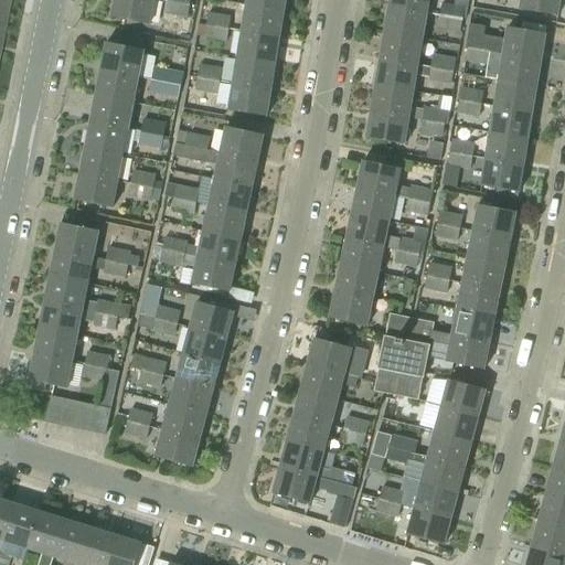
[(0,0),(0,27),(3,29),(9,0),(0,0)]
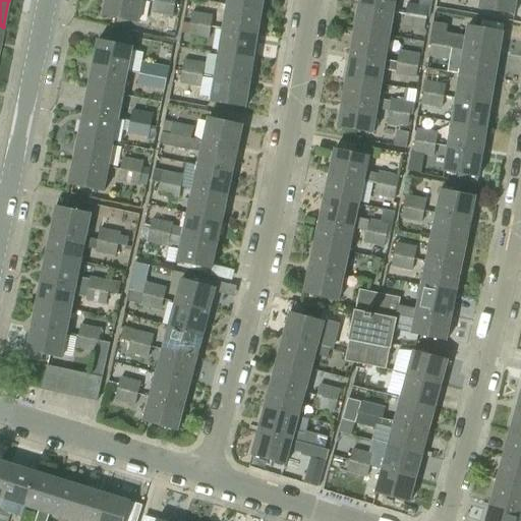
[(145,0),(107,0),(104,14),(140,22),(145,0)]
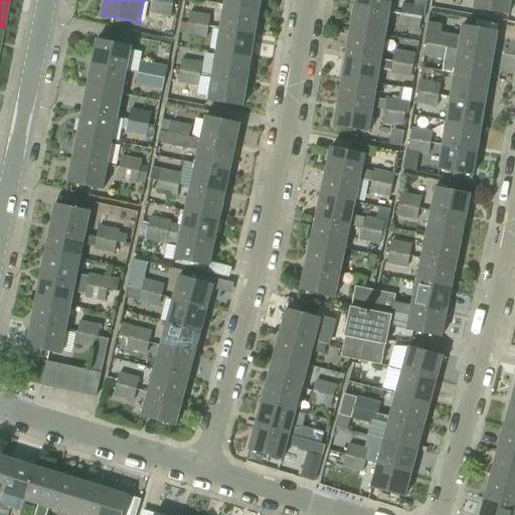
[(173,4),(152,0),(150,13),(170,17),(173,4)]
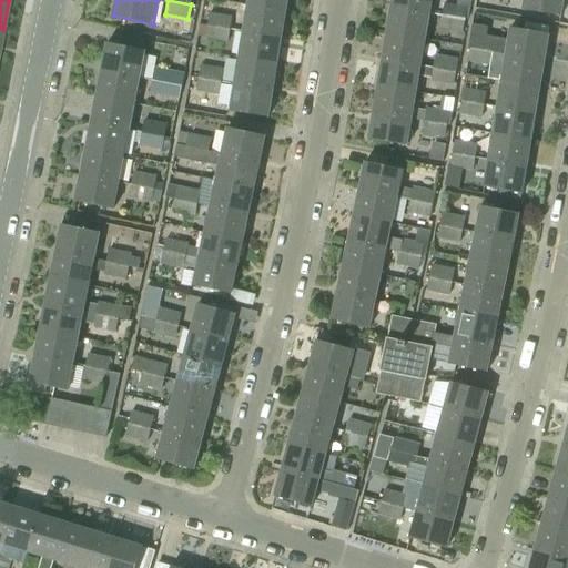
[(250,0),(250,4),(288,11),(290,0),(250,0)]
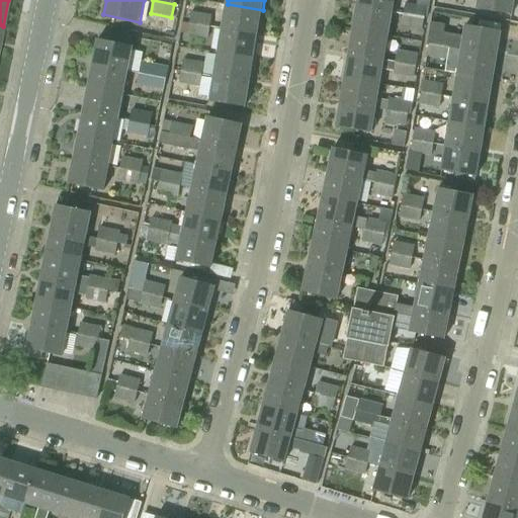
[(357,0),(356,5),(392,11),(394,0),(357,0)]
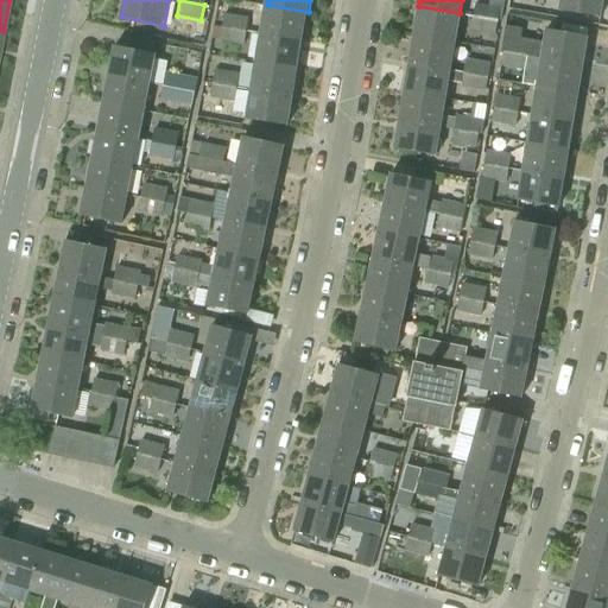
[(562,0),(561,11),(602,18),(605,0),(562,0)]
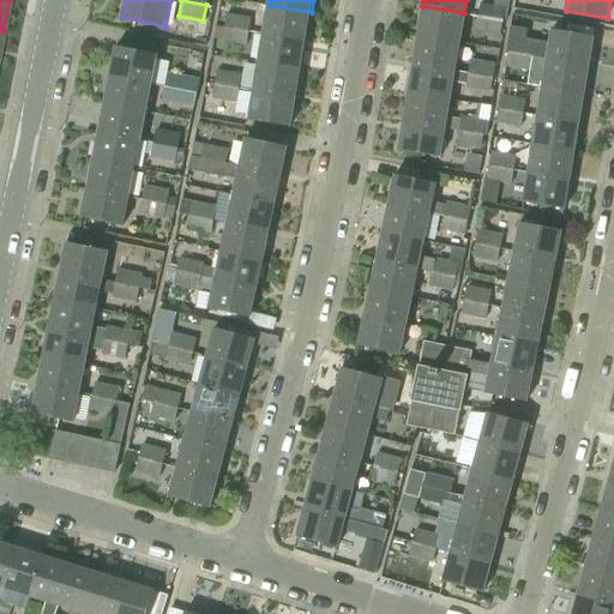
[(480,4),(477,16),(503,20),(505,8),(480,4)]
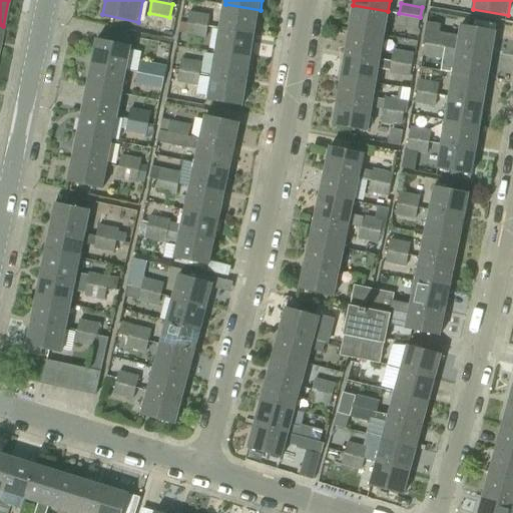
[(225,4),(220,28),(257,34),(261,10),(225,4)]
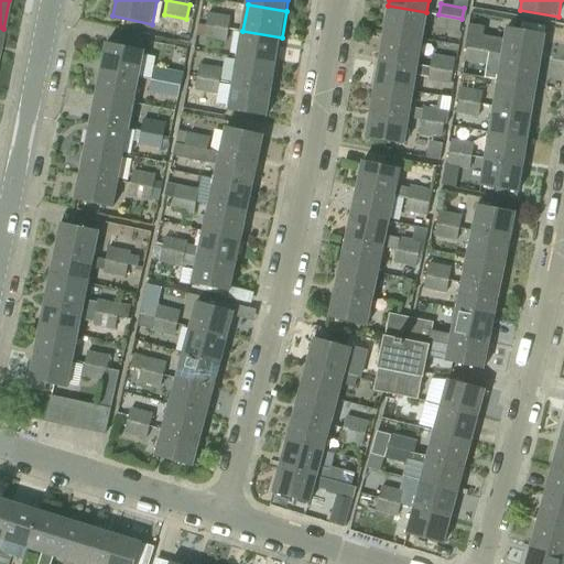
[(388,6),(383,33),(422,40),(426,12),(388,6)]
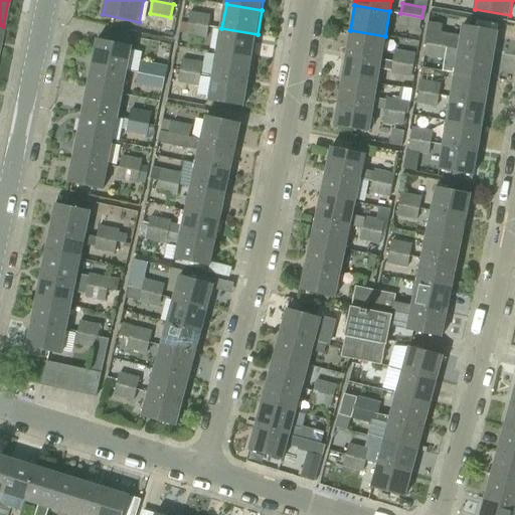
[(189,12),(187,22),(208,26),(210,15),(189,12)]
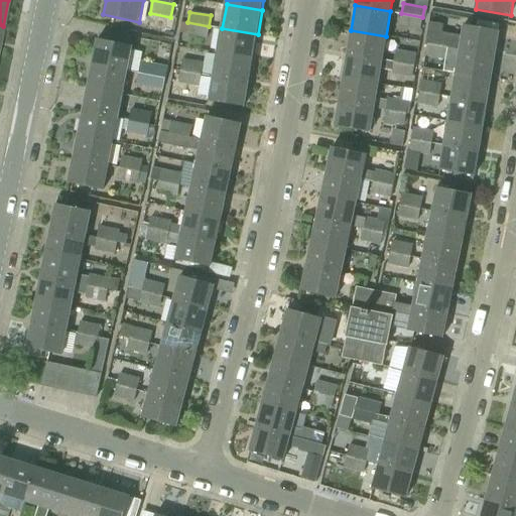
[(422,17),(401,13),(399,27),(420,30),(422,17)]
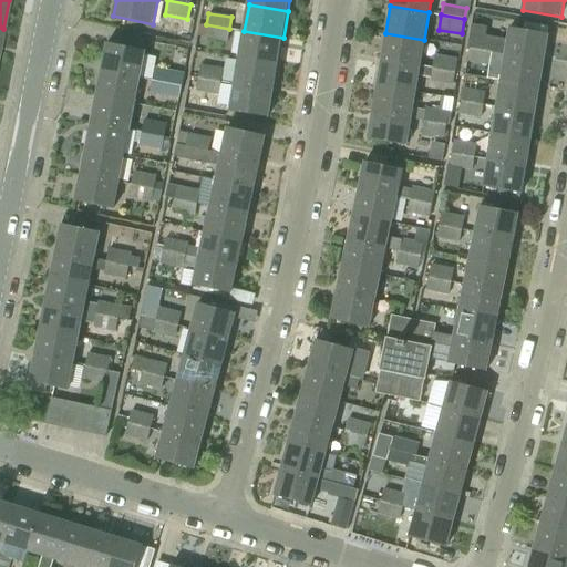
[(229,29),(206,24),(204,40),(227,43),(229,29)]
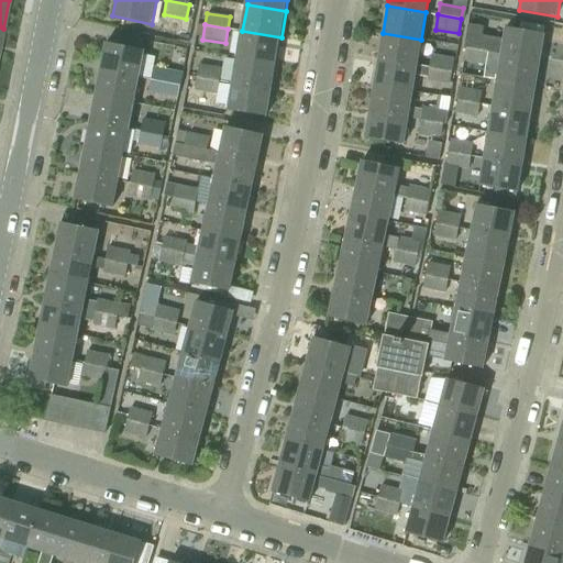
[(467,24),(464,47),(488,52),(503,54),(541,61),(545,34),(507,28),(505,40),(482,36),(484,26),(467,24)]
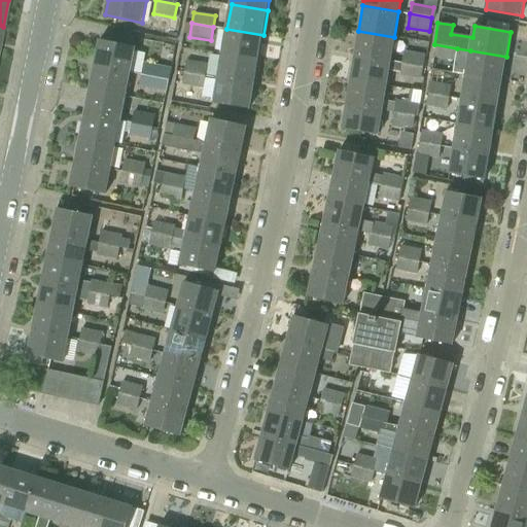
[(226,29),(222,53),(259,59),(264,35),(226,29)]
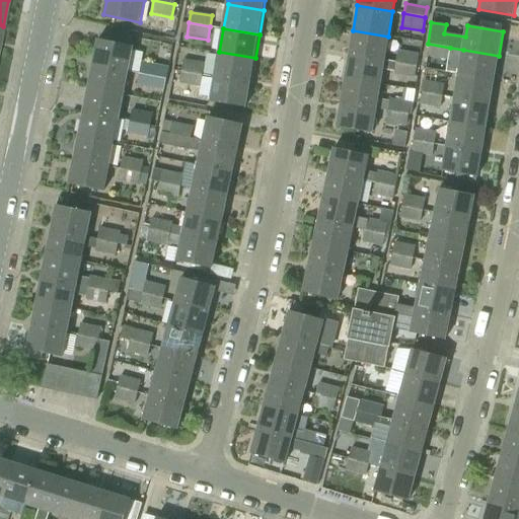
[(353,30),(349,54),(384,61),(384,60),(388,36),(353,30)]
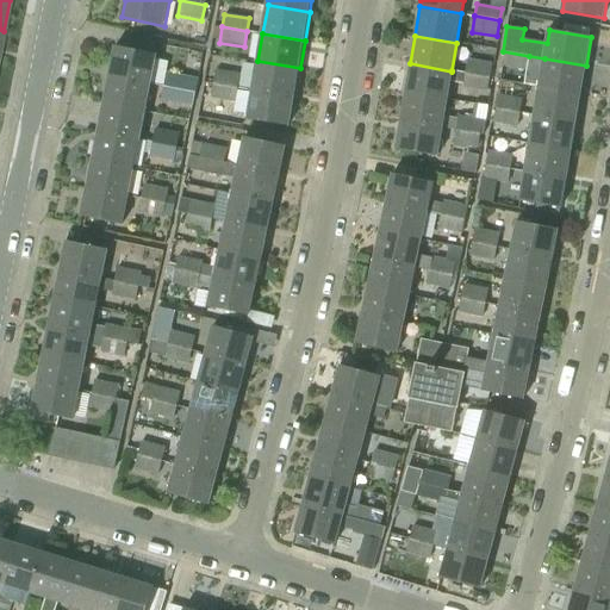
[(117,44),(111,74),(153,82),(159,54),(117,44)]
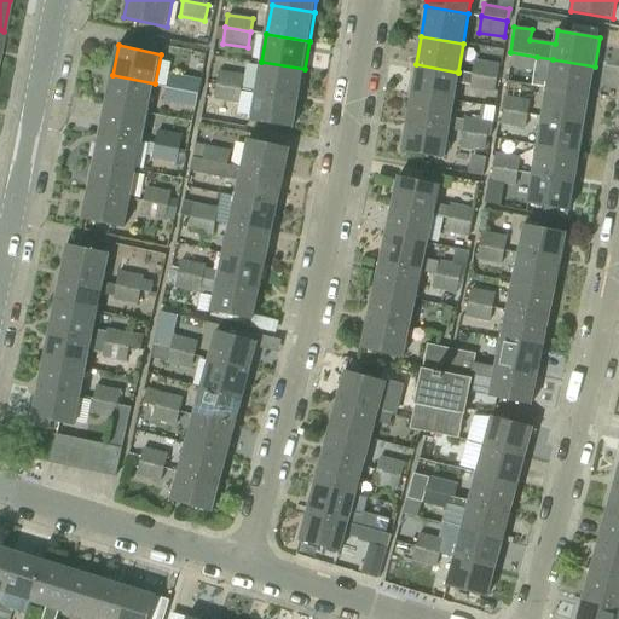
[(512,53),(509,68),(534,73),(537,57),(510,52),(510,53),(512,53)]
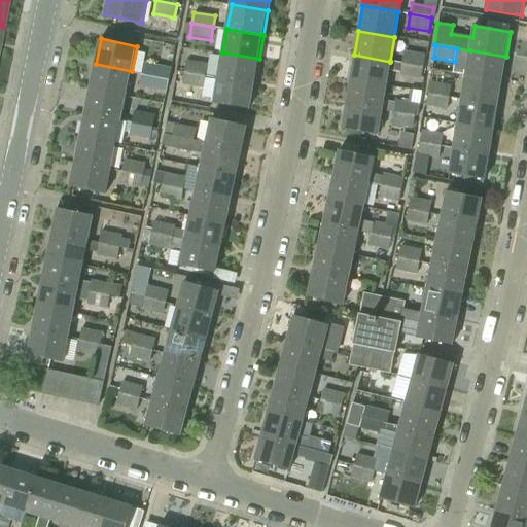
[(470,50),(466,75),(502,81),(506,57),(470,50)]
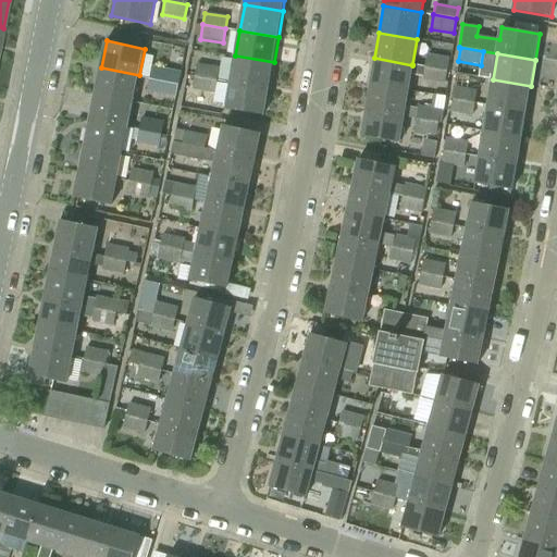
[(424,67),(447,71),(449,58),(426,54),(424,66),(424,67)]
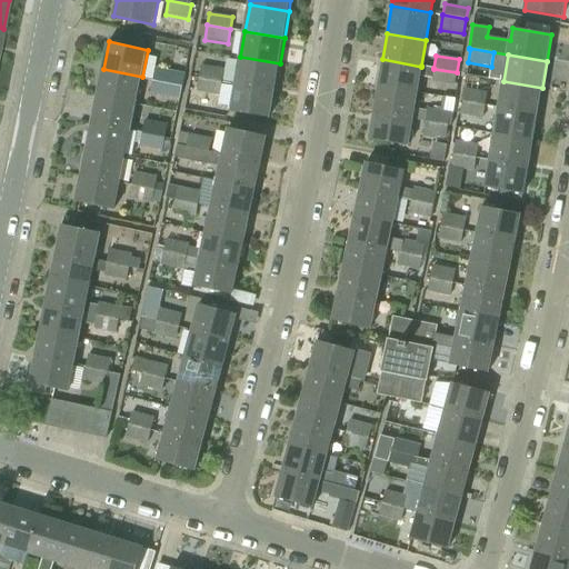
[(240,57),(236,83),(276,90),(280,63),(240,57)]
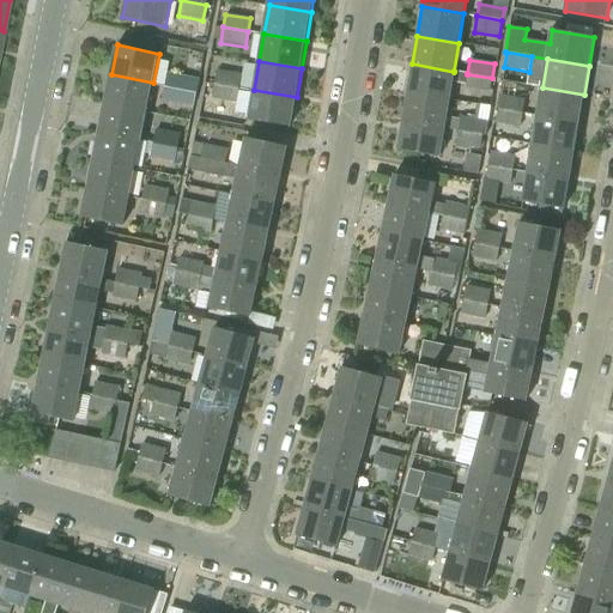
[(412,64),(408,92),(449,99),(453,83),(466,85),(465,89),(490,93),(492,78),(467,74),(467,73),(454,71),(454,72),(412,64)]
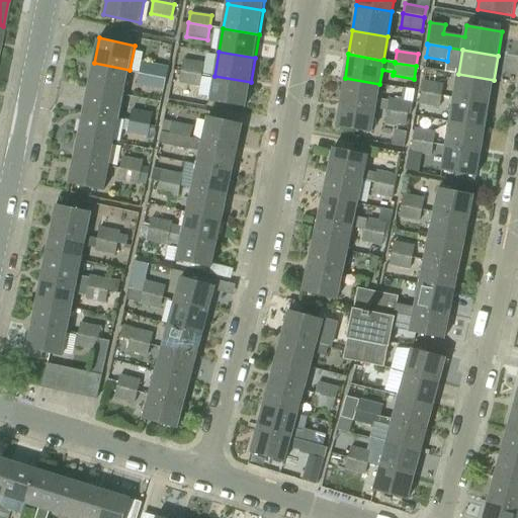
[(183,60),(181,71),(202,74),(203,63),(183,60)]
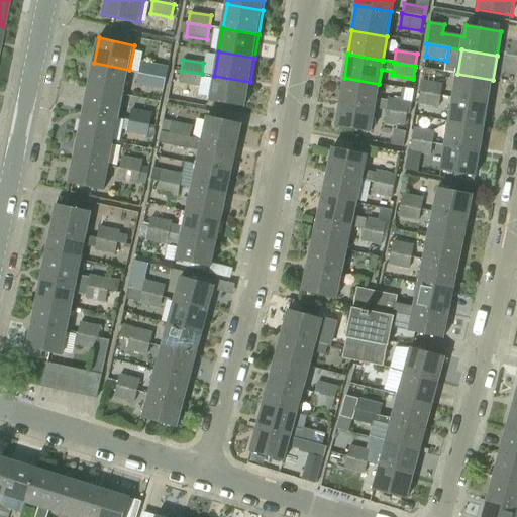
[(140,62),(138,72),(160,77),(166,78),(168,68),(162,66),(140,62)]
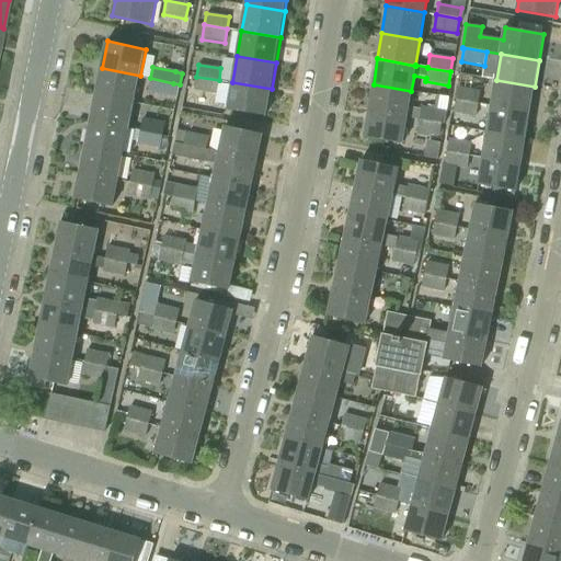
[(102,68),(96,94),(135,103),(140,76),(102,68)]
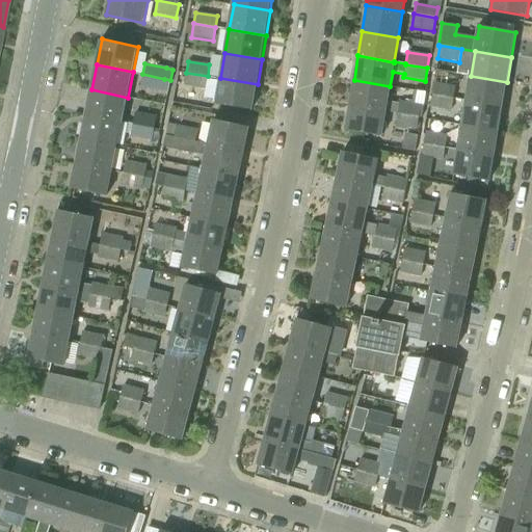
[(208,76),(186,73),(184,86),(205,89),(208,76)]
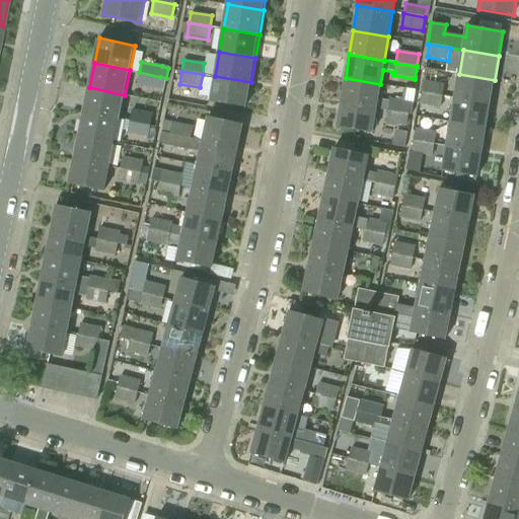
[(139,72),(136,86),(157,90),(163,91),(166,78),(160,77),(139,72)]
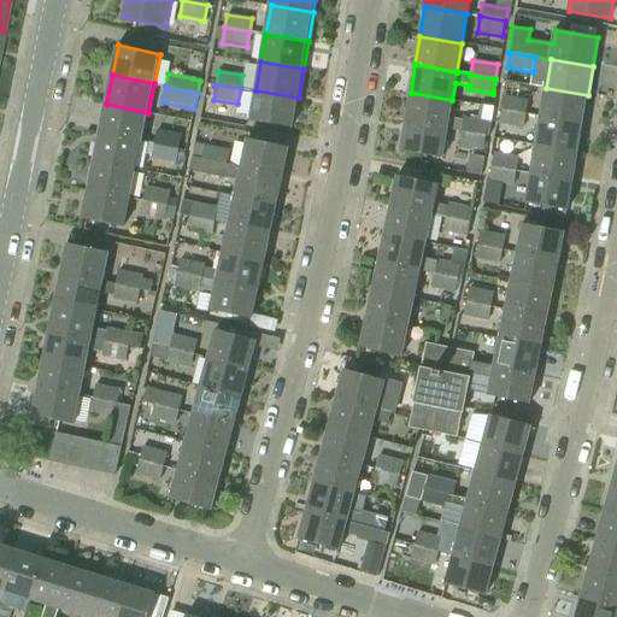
[(546,88),(541,117),(583,124),(588,95),(546,88)]
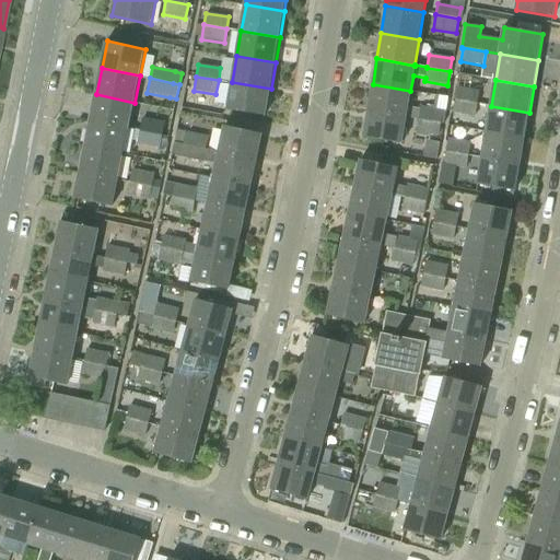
[(271,89),(232,82),(228,108),(267,115),(271,89)]
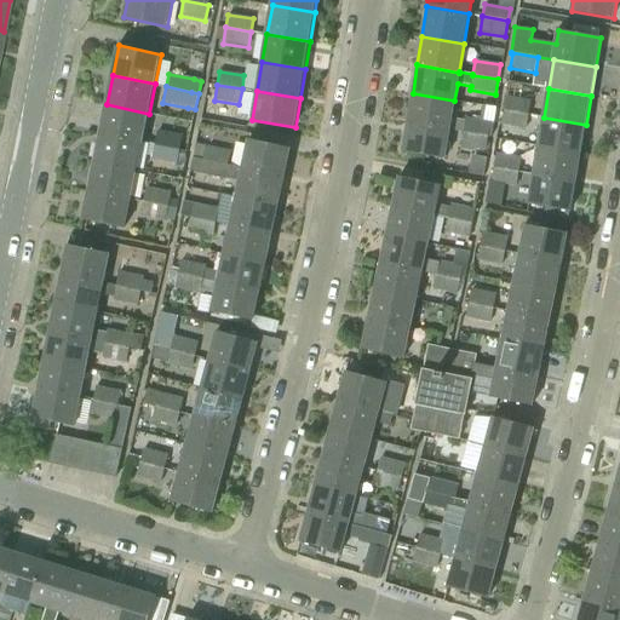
[(413,93),(408,121),(451,128),(449,131),(463,133),(488,137),(491,138),(491,136),(493,122),(478,121),(465,119),(465,121),(452,119),(454,101),(413,93)]
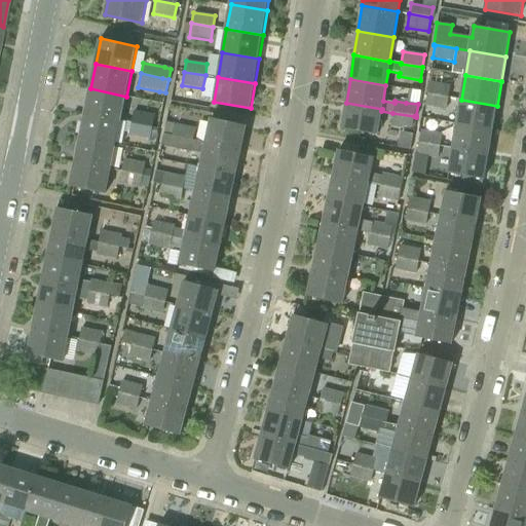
[(428,82),(426,94),(448,98),(450,85),(428,82)]
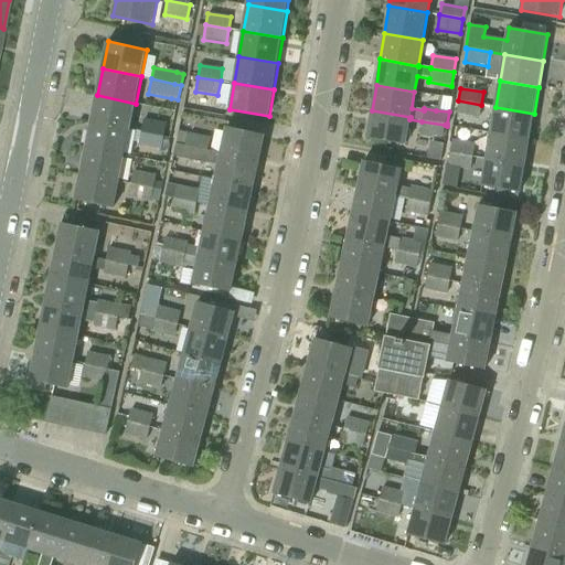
[(97,95),(92,121),(130,129),(136,104),(97,95)]
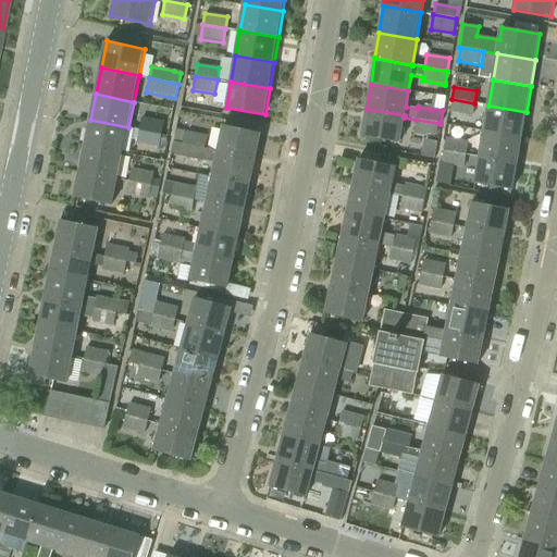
[(474,103),(452,99),(449,113),(472,116),(474,103)]
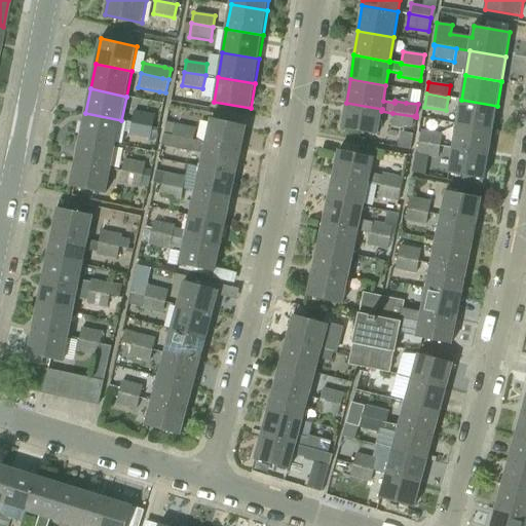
[(461,100),(457,123),(493,130),(497,106),(461,100)]
